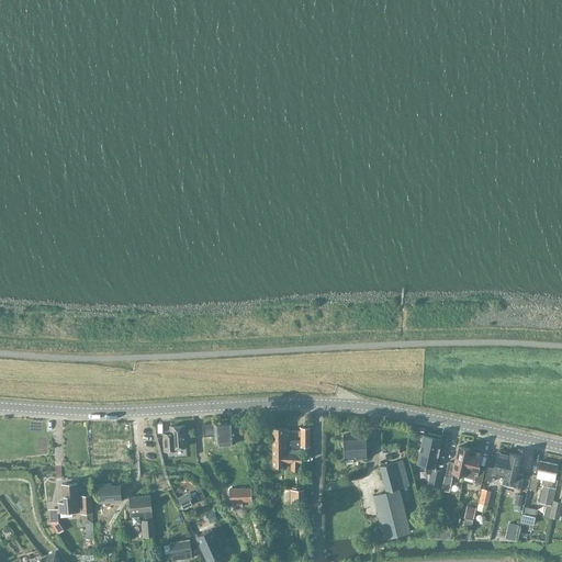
[(234,423),(203,425),(204,436),(215,436),(215,445),(235,444),(234,423)]
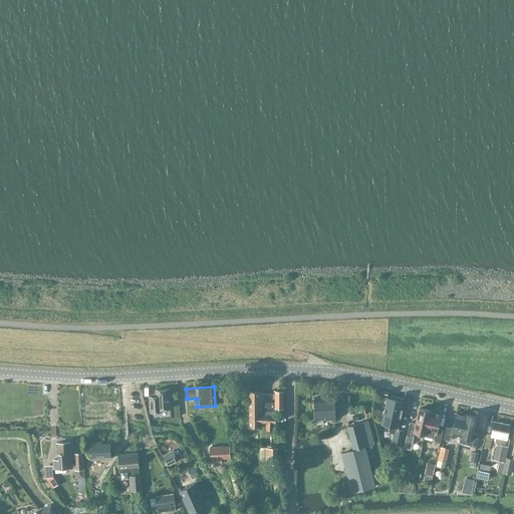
[(157,410),(171,409),(170,390),(156,391),(156,397),(150,397),(151,412),(158,412),(157,410)]
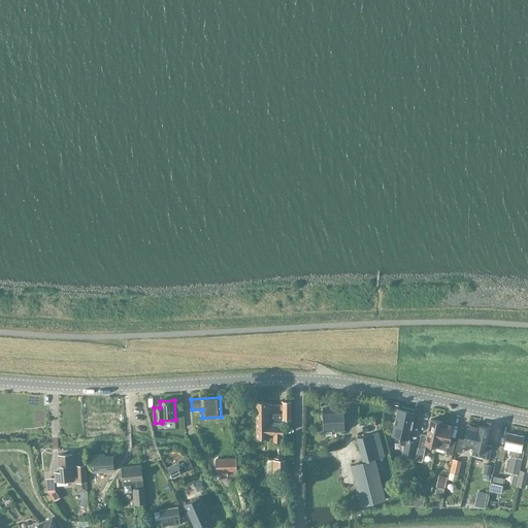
[(269,401),(256,402),(256,422),(269,422),(269,420),(283,420),(291,420),(291,404),(291,401),(283,402),(283,404),(283,414),(272,414),(272,410),(269,410),(269,404),(271,404),(271,402),(269,402),(269,401)]
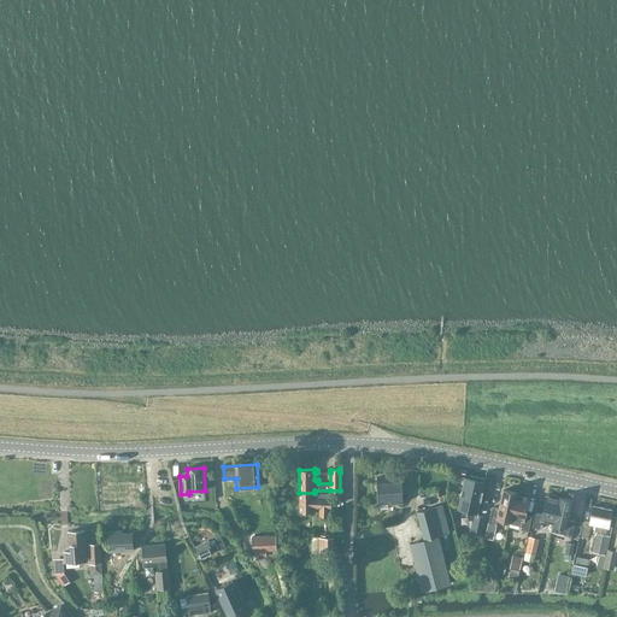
[(378,504),(403,503),(401,476),(377,477),(378,504)]
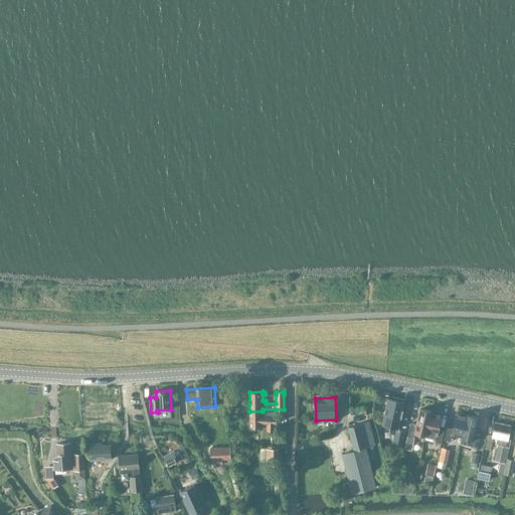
[(398,428),(404,402),(403,402),(404,399),(392,397),(392,399),(388,398),(382,424),(398,428)]
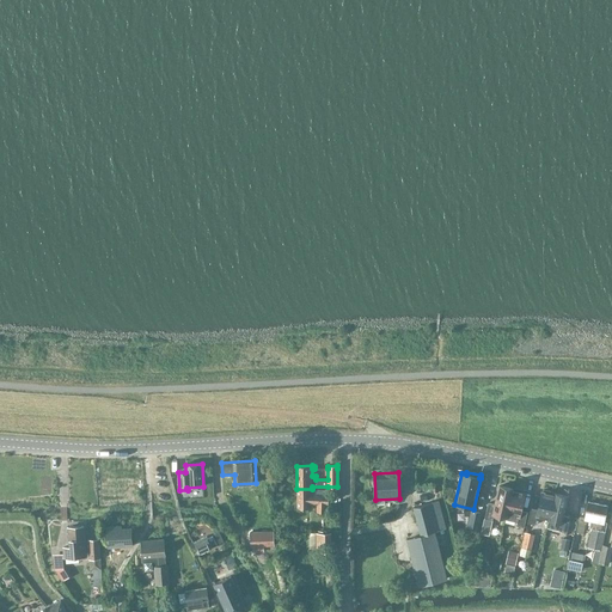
[(505,519),(506,520),(512,489),(500,487),(495,505),(488,503),(484,519),(493,520),(494,515),(505,518),(505,519)]
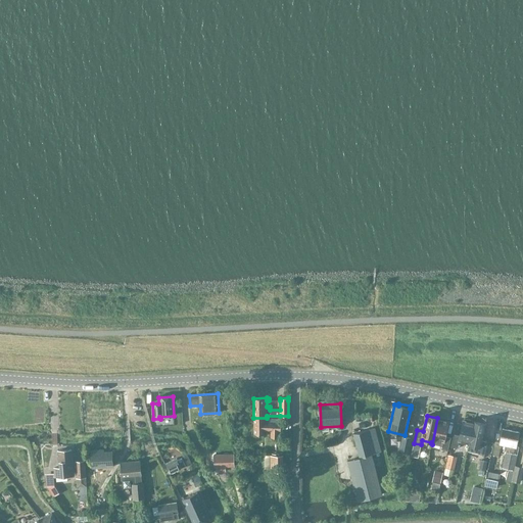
[(267,418),(253,418),(253,435),(265,435),(265,431),(271,431),(271,437),(277,437),(277,431),(280,432),(280,419),(267,419),(267,418)]
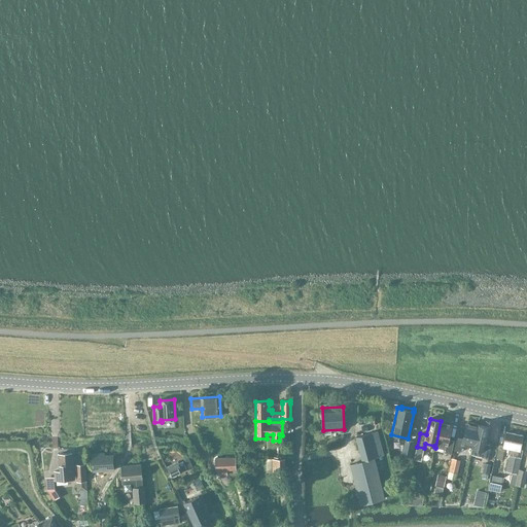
[(441,421),(435,448),(446,450),(445,453),(451,454),(454,441),(448,440),(452,424),(451,424),(452,422),(444,421),(444,423),(442,422),(442,421),(441,421)]
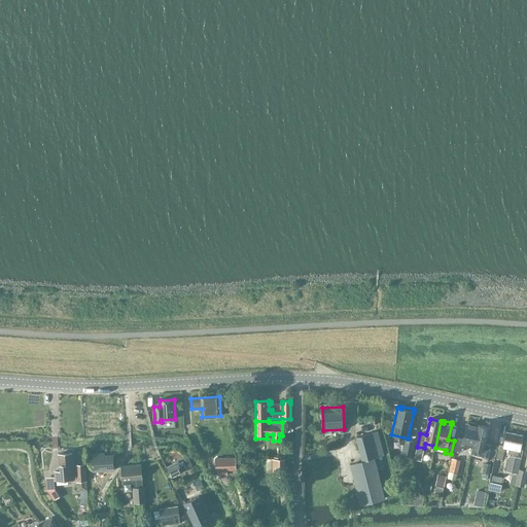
[(462,445),(472,447),(477,426),(475,426),(476,424),(467,422),(467,424),(466,424),(463,438),(457,437),(454,451),(461,452),(462,445)]
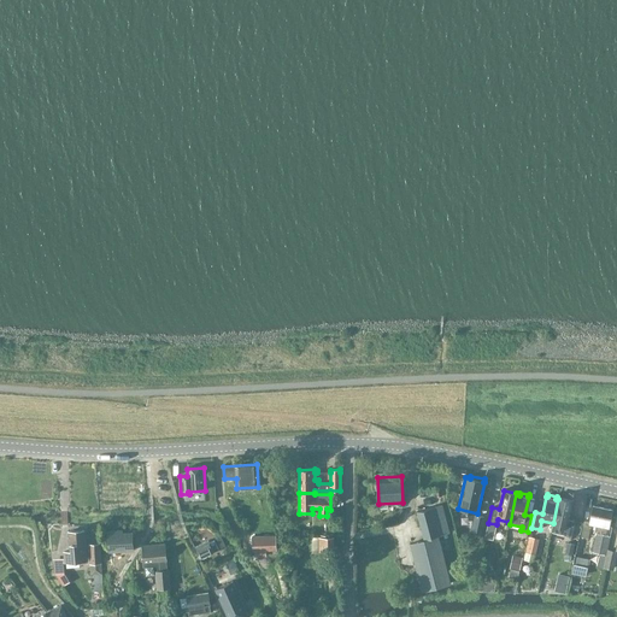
[(559,498),(558,499),(553,523),(553,524),(552,532),(571,536),(575,521),(568,519),(573,500),(559,498)]
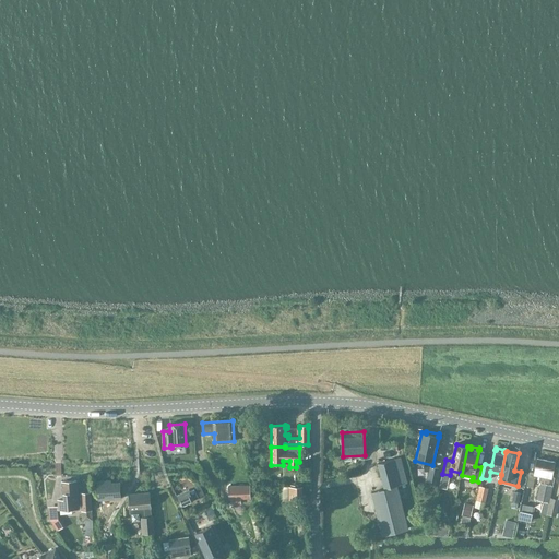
[(397,486),(407,483),(401,458),(378,463),(384,489),(397,486)]
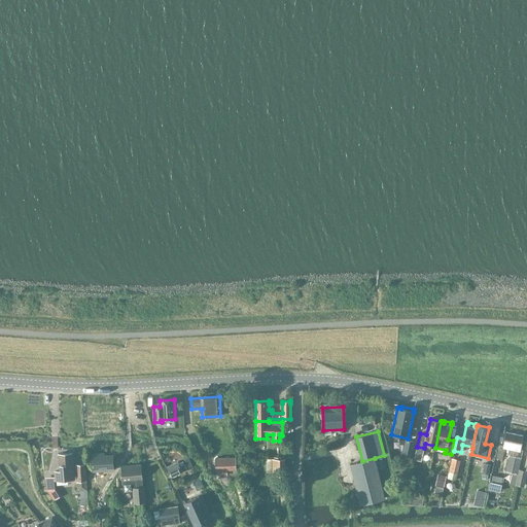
[(520,450),(523,435),(506,432),(503,447),(510,448),(508,453),(514,455),(515,449),(520,450)]
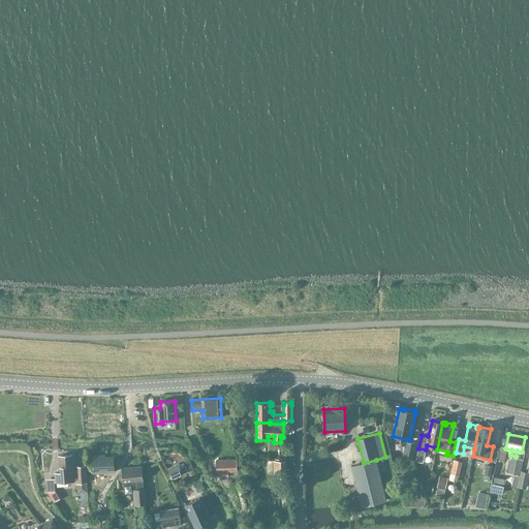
[(413,456),(415,443),(407,441),(404,455),(413,456)]
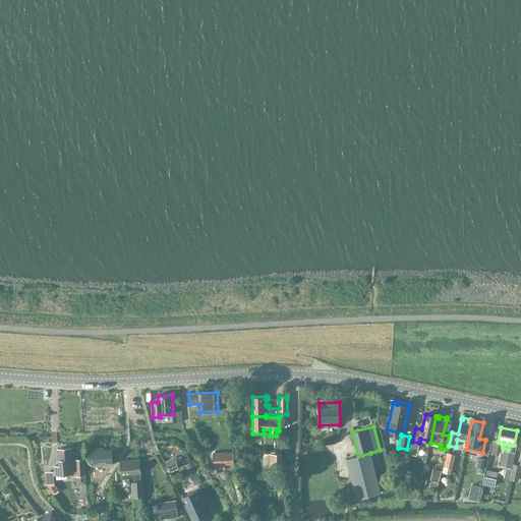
[(498,442),(494,441),(490,453),(497,455),(499,446),(497,445),(498,442)]
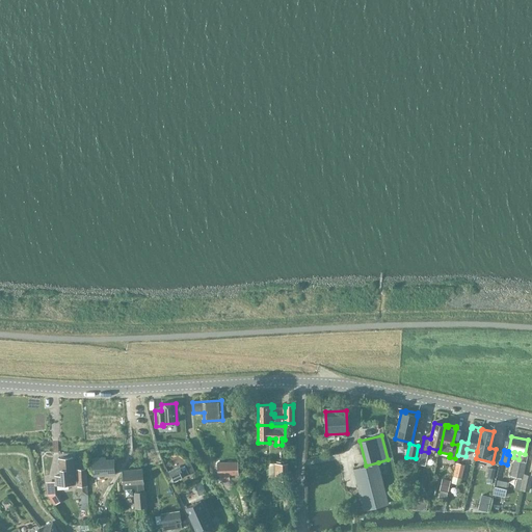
[(70,482),(69,475),(74,475),(73,457),(59,458),(60,476),(56,476),(57,483),(70,482)]
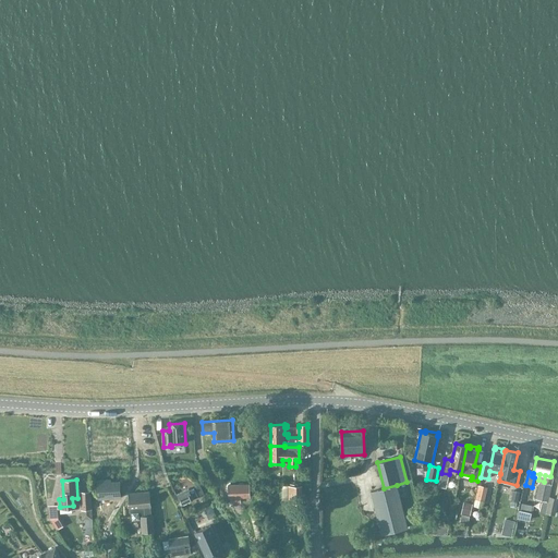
[(98,499),(120,498),(120,482),(106,482),(106,480),(98,481),(98,499)]
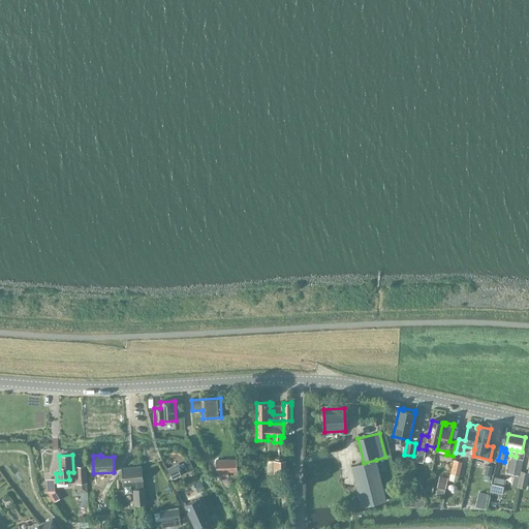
[(508,473),(509,473),(508,476),(514,477),(511,487),(517,488),(519,475),(524,456),(517,455),(516,458),(512,457),(508,473)]
